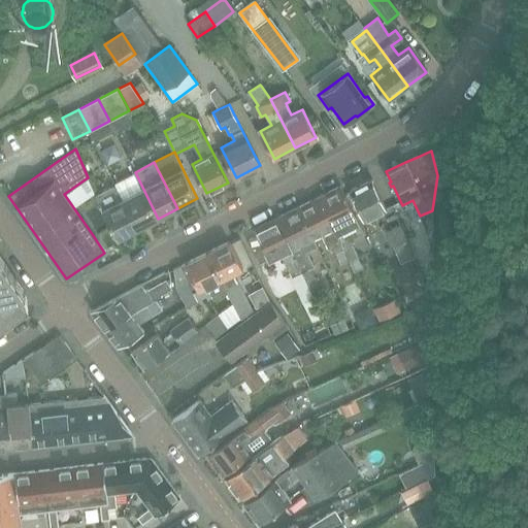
[(158,219),(136,174),(116,185),(137,229),(158,219)]
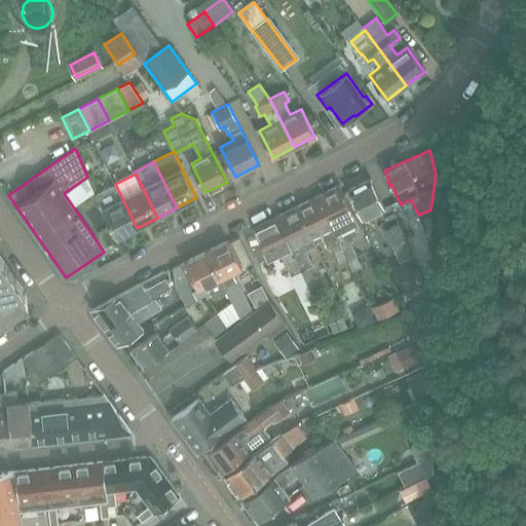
[(371,179),(347,190),(375,245),(385,239),(377,223),(374,215),(385,209),(371,179)]
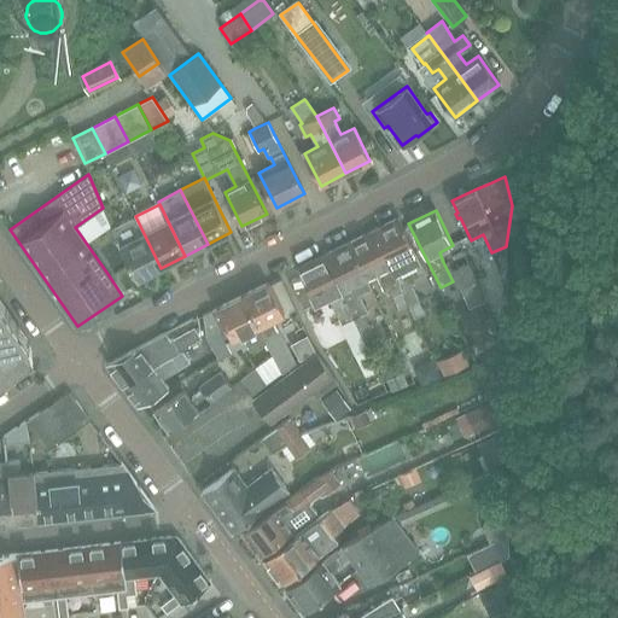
[(161,268),(135,216),(111,229),(136,280),(161,268)]
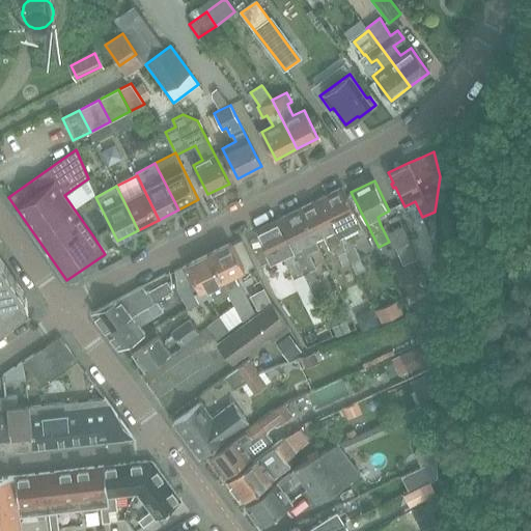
[(347,194),(346,195),(342,187),(319,198),(345,251),(346,250),(353,261),(359,258),(351,241),(365,233),(347,198),(348,197),(347,194)]
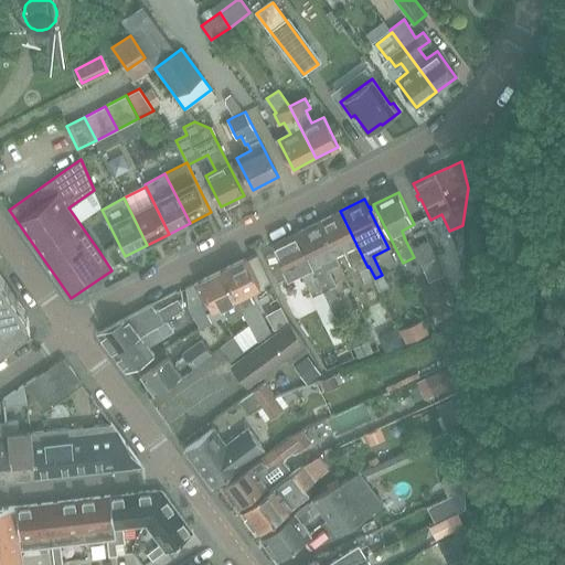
[(368,267),(340,211),(317,222),(333,255),(334,254),(343,249),(351,267),(354,266),(356,272),(368,267)]
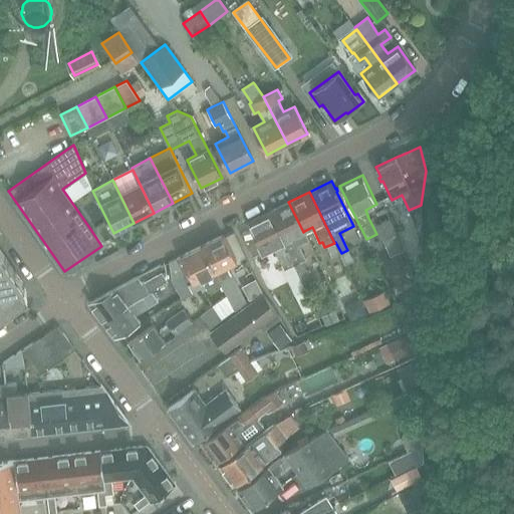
[(303,232),(288,202),(268,212),(295,265),(305,259),(299,245),(309,241),(304,231),(303,232)]
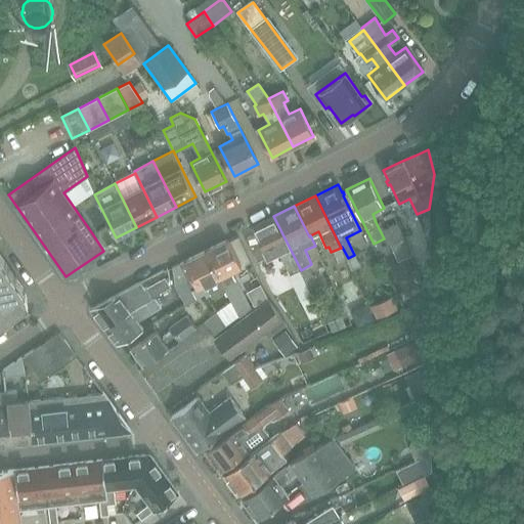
[(301,270),(273,216),(253,227),(256,233),(245,239),(256,262),(277,252),(282,260),(284,260),(287,265),(288,264),(298,284),(306,279),(301,270)]
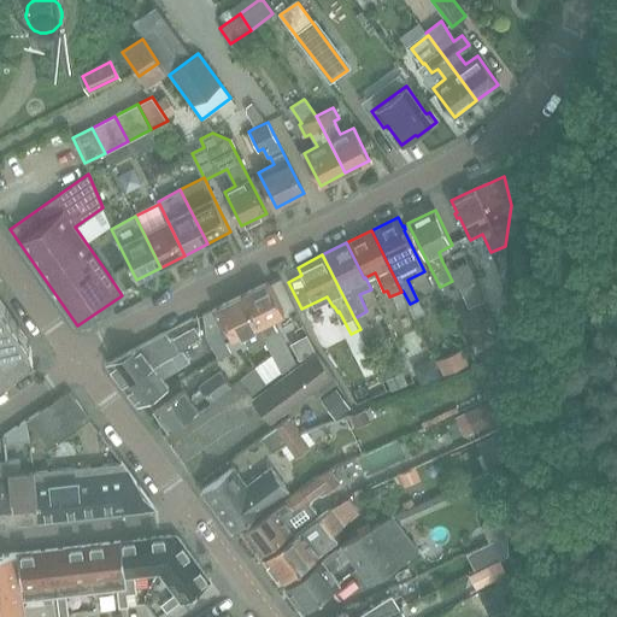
[(475,281),(468,264),(453,270),(462,287),(475,281)]
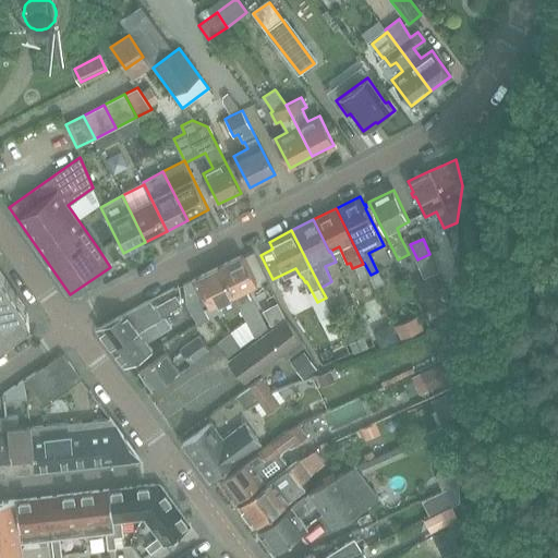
[(257,283),(242,255),(219,267),(239,306),(242,313),(255,337),(268,327),(252,298),(250,299),(245,289),(257,283)]
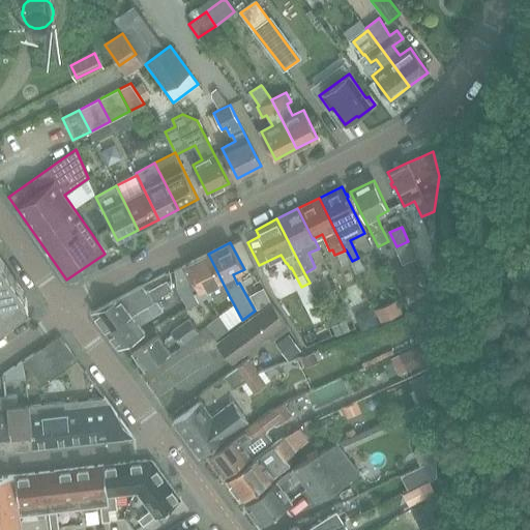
[(227,291),(208,254),(185,264),(199,291),(195,294),(199,302),(208,298),(209,300),(227,291)]
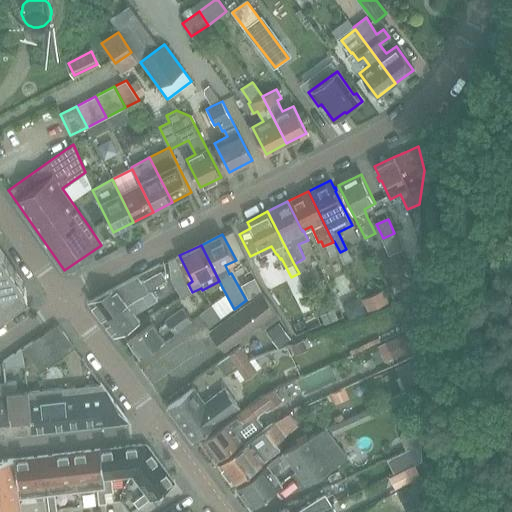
[(0,314),(28,295),(27,294),(23,285),(25,284),(23,282),(16,273),(17,272),(15,270),(14,271),(6,259),(6,258),(5,256),(0,249),(0,314)]
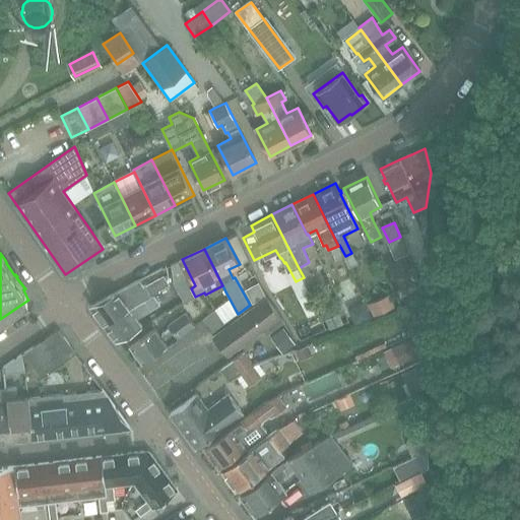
[(185,277),(178,262),(171,265),(174,282),(185,277)]
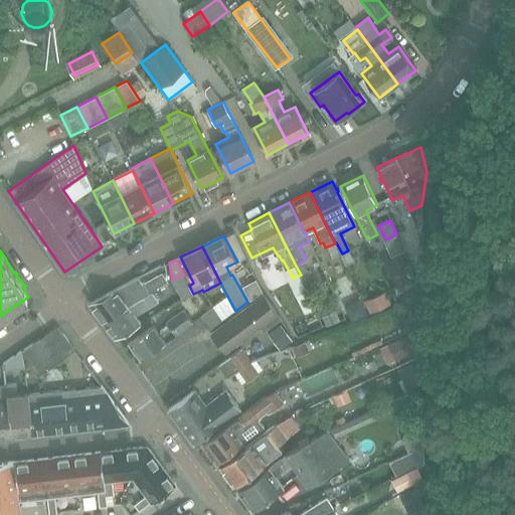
[(162,274),(155,278),(161,289),(168,285),(167,283),(162,274)]
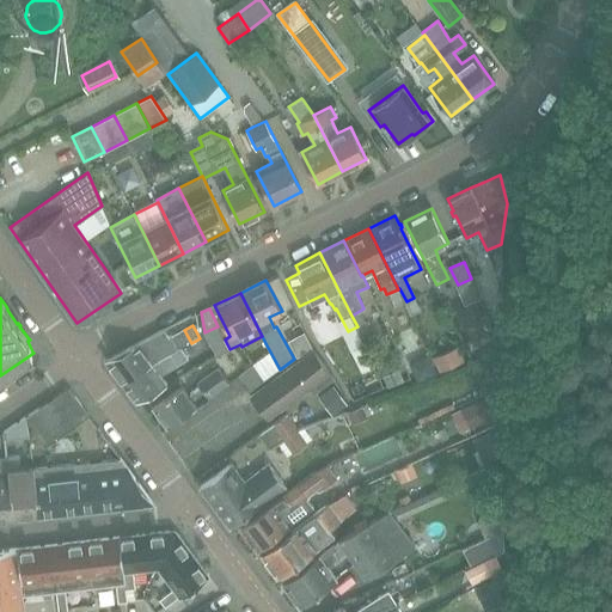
[(138,343),(106,360),(121,380),(177,350),(164,330),(138,343)]
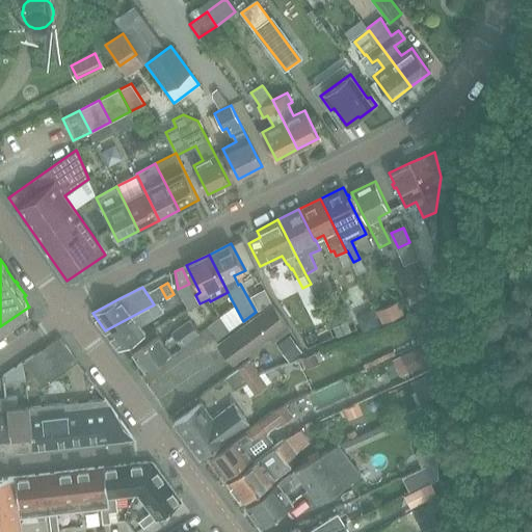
[(398,301),(377,311),(381,323),(403,314),(398,301)]
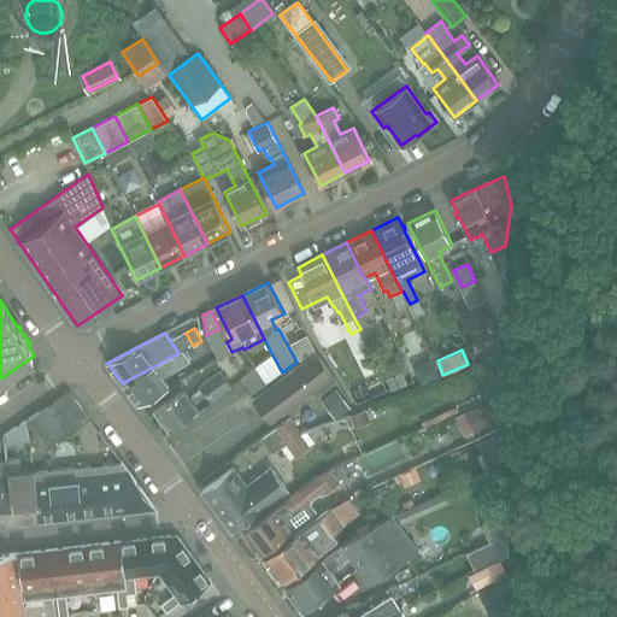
[(189,362),(182,351),(178,353),(122,383),(137,404),(169,387),(162,377),(189,362)]
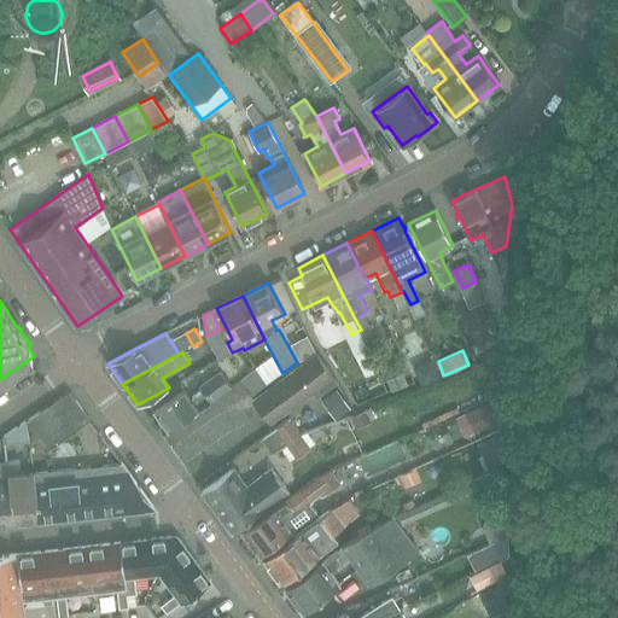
[(318,354),(272,385),(252,400),(269,423),(290,408),(313,391),(318,397),(338,383),(318,354)]
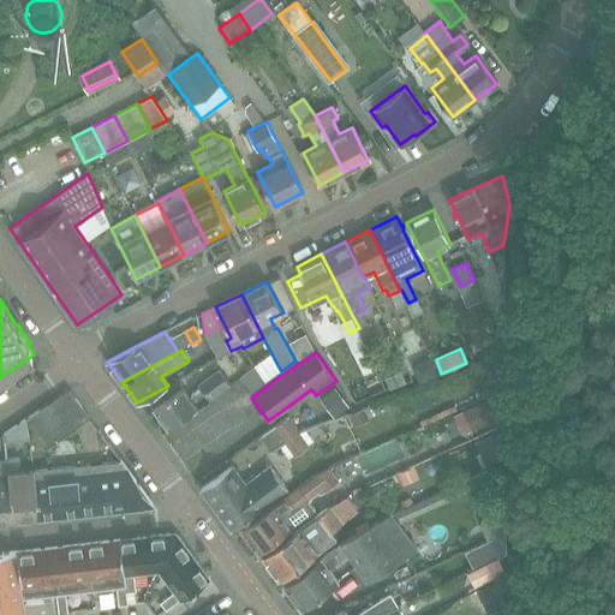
[(251,392),(270,380),(258,363),(239,377),(251,392)]
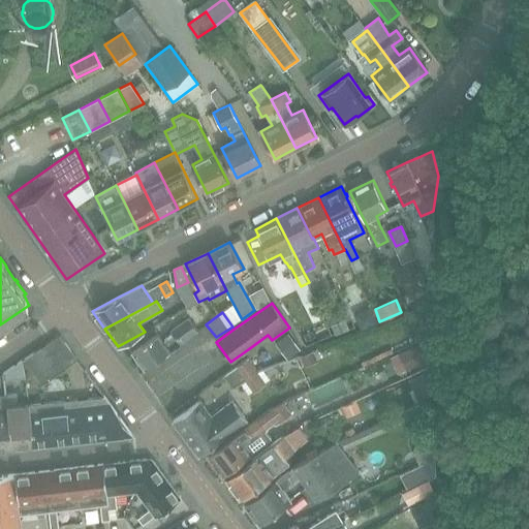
[(157,333),(149,339),(131,351),(145,369),(197,330),(188,317),(170,330),(172,332),(165,337),(166,339),(163,341),(157,333)]
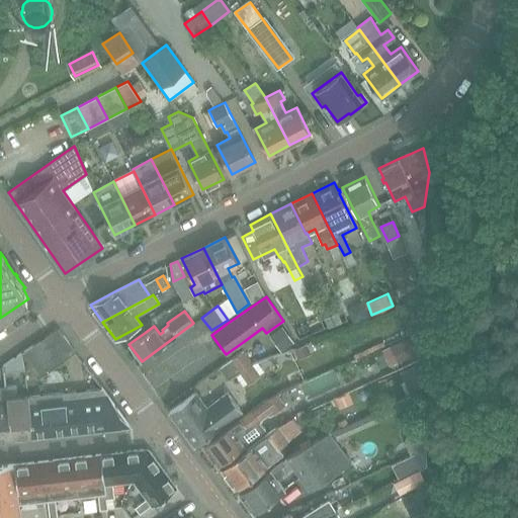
[(59,328),(34,344),(51,369),(65,360),(64,359),(75,351),(59,328)]
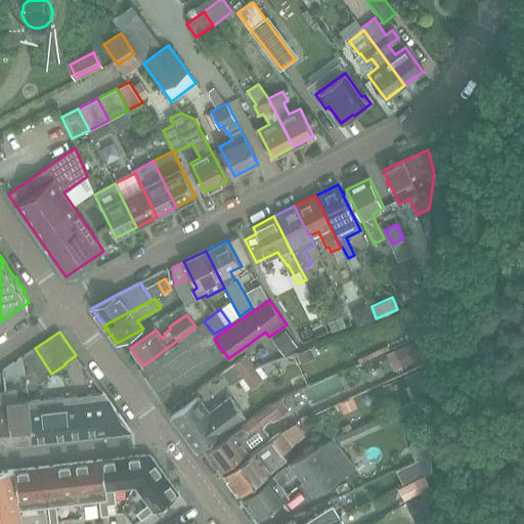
[(51,374),(35,348),(22,356),(39,383),(51,374)]
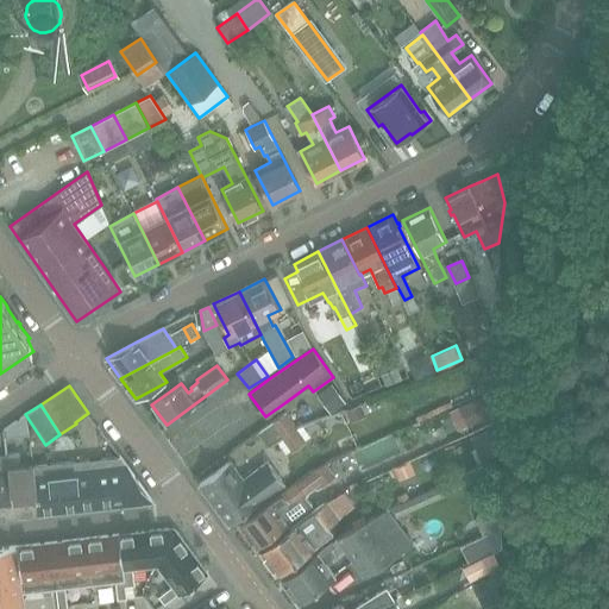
[(490,406),(479,410),(487,426),(496,420),(490,406)]
